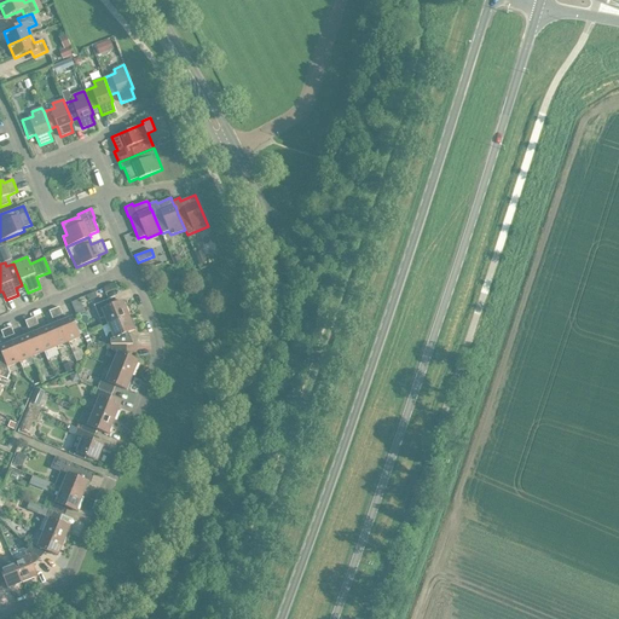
[(108,324),(128,316),(122,301),(117,304),(114,298),(94,306),(100,318),(105,317),(108,324)]
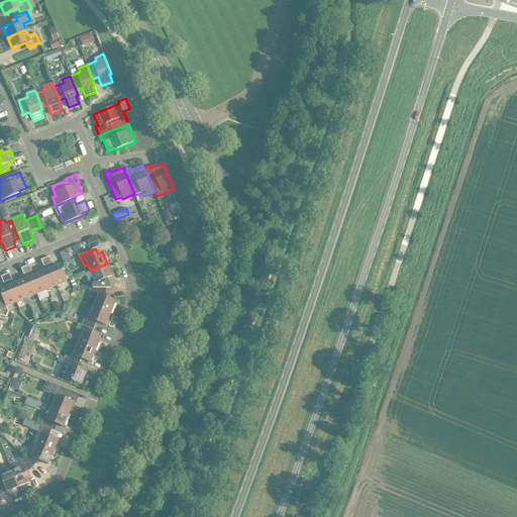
[(112,276),(107,264),(90,271),(95,283),(93,284),(93,288),(105,288),(111,287),(107,278),(112,276)]
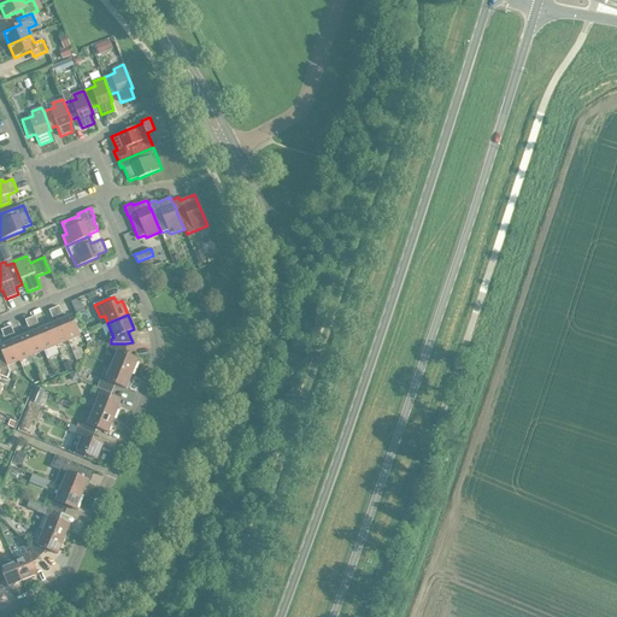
[(72,316),(59,322),(68,341),(80,335),(72,316)]
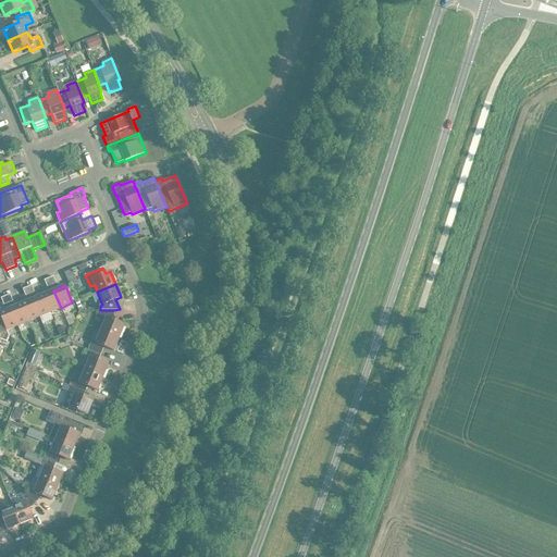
[(53,291),(42,295),(50,312),(61,308),(53,291)]
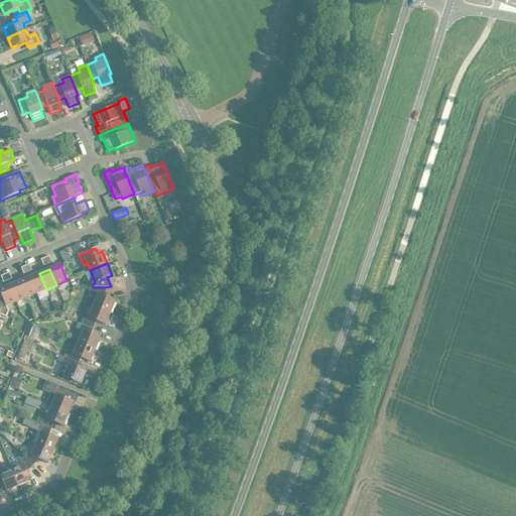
[(39,273),(29,277),(36,293),(46,289),(39,273)]
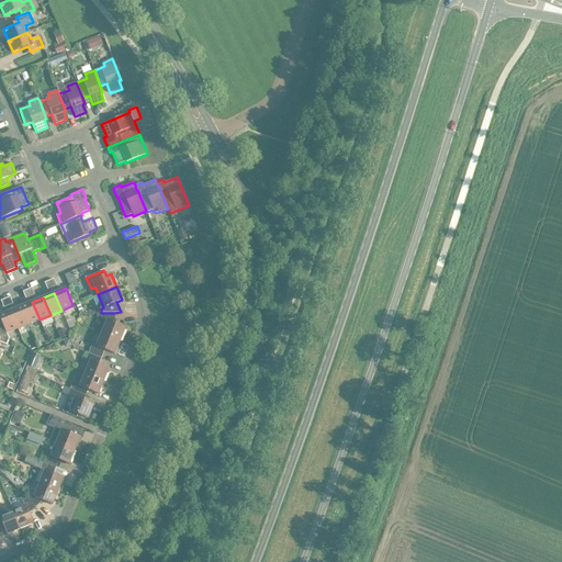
[(32,302),(21,306),(29,324),(40,319),(32,302)]
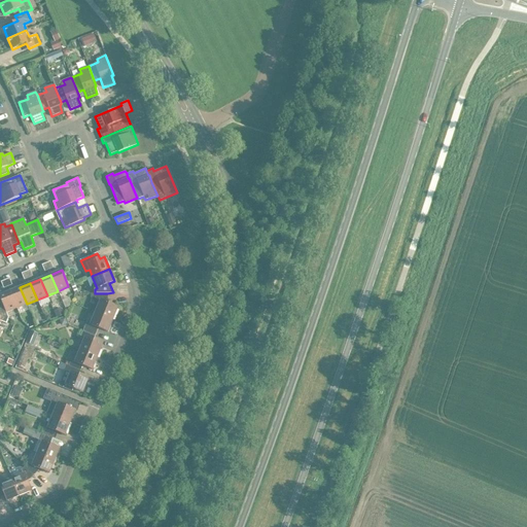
[(20,287),(9,291),(16,308),(27,304),(20,287)]
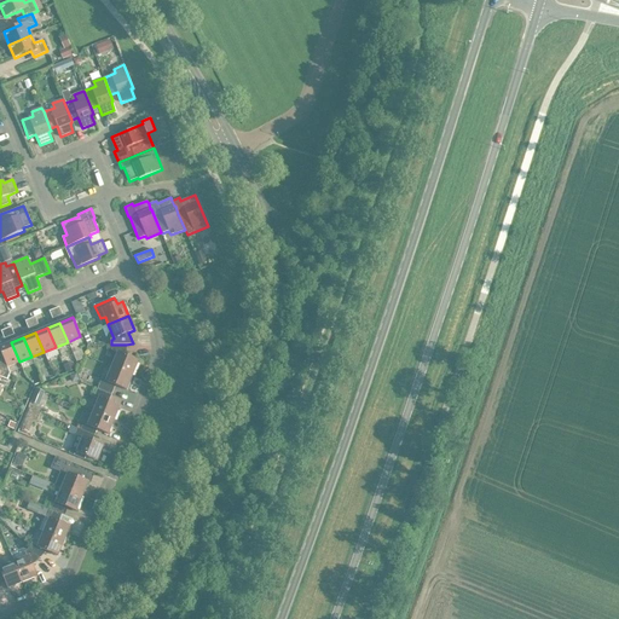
[(0,376),(7,380),(10,372),(7,366),(19,362),(11,342),(0,346),(0,376)]
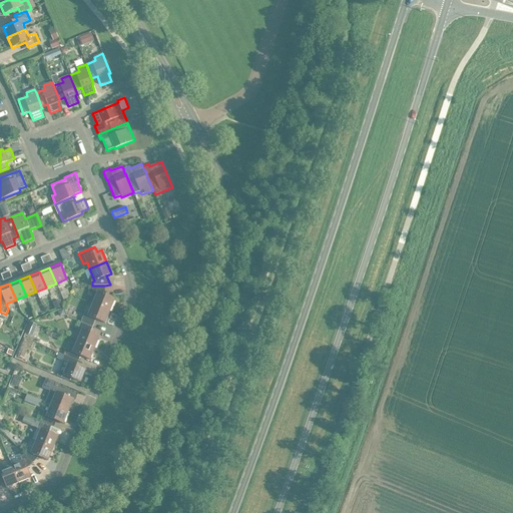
[(104,295),(104,286),(92,286),(92,291),(97,293),(93,304),(109,311),(114,299),(104,295)]
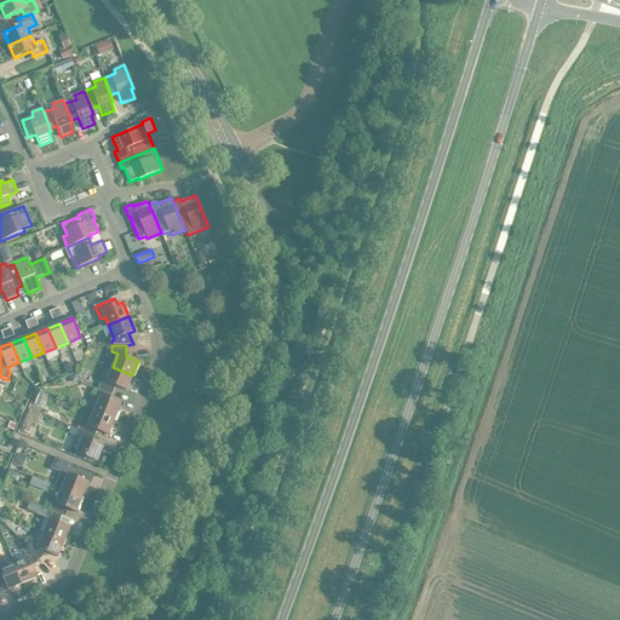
[(126,390),(132,375),(113,367),(107,382),(101,380),(97,390),(112,396),(115,386),(126,390)]
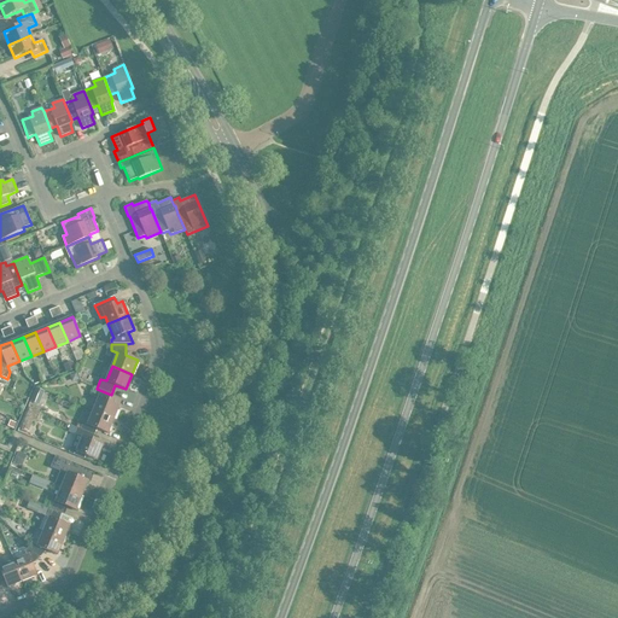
[(30,380),(35,375),(29,369),(23,374),(30,380)]
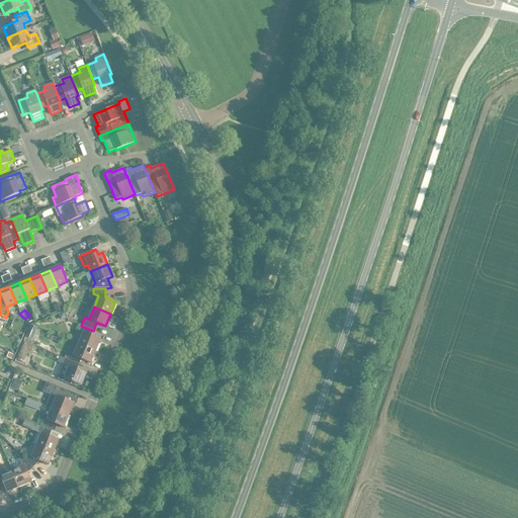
[(91,335),(93,331),(81,326),(78,332),(82,334),(78,344),(95,351),(100,339),(91,335)]
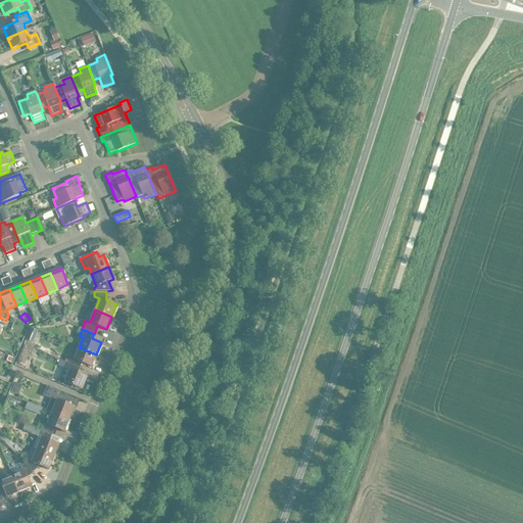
[(91,367),(96,354),(79,347),(75,358),(70,355),(67,363),(80,368),(82,363),(91,367)]
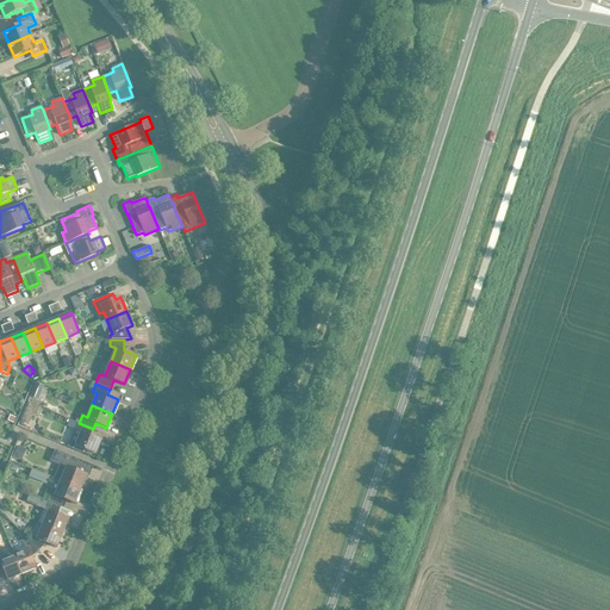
[(93,429),(79,423),(76,422),(74,428),(81,431),(76,443),(69,441),(67,447),(82,453),(83,449),(95,454),(101,440),(91,435),(93,429)]
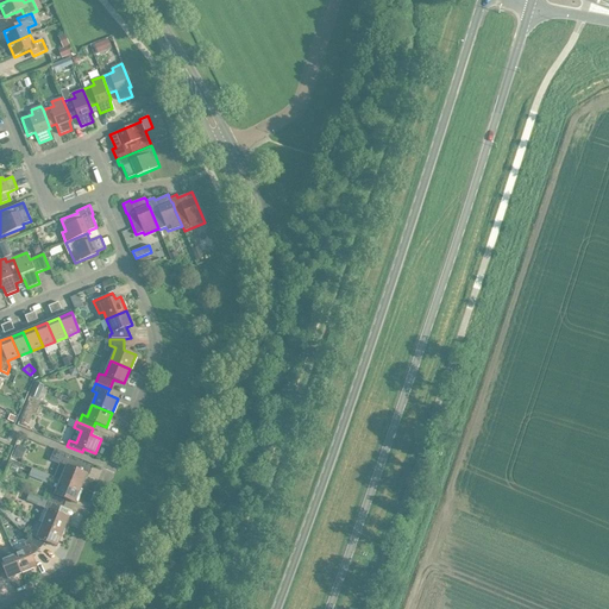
[(55,477),(61,481),(81,489),(87,475),(89,475),(93,465),(55,450),(50,460),(60,464),(55,477)]
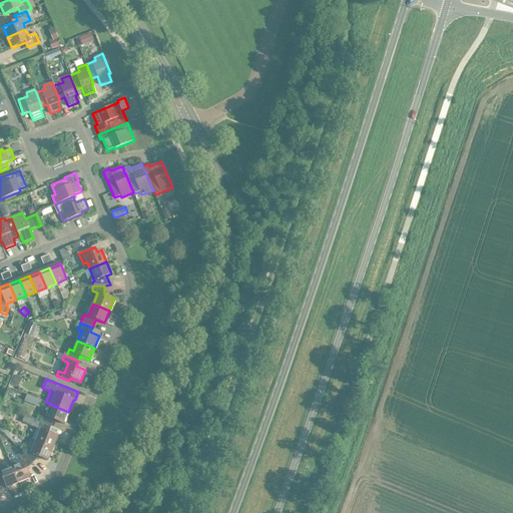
[(42,415),(39,421),(51,426),(54,420),(63,424),(68,412),(51,405),(46,417),(42,415)]
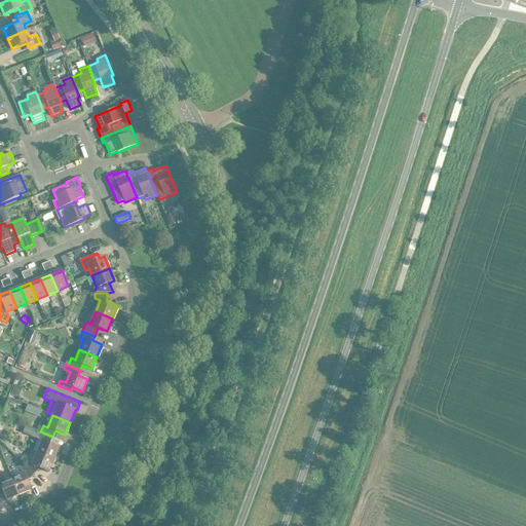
[(37,453),(53,460),(59,448),(59,447),(62,441),(52,437),(40,431),(33,451),(37,453)]
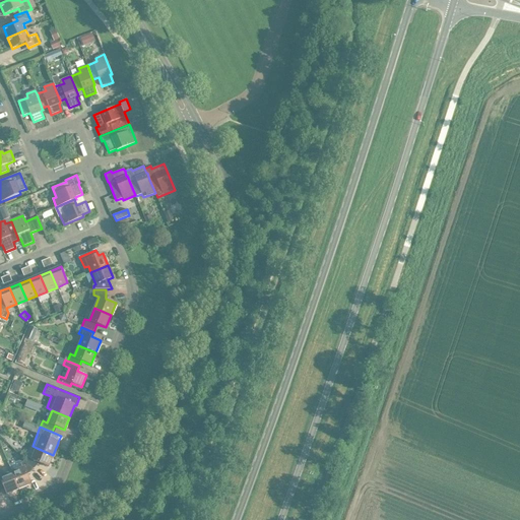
[(48,467),(53,455),(37,448),(31,459),(26,457),(24,460),(33,468),(39,463),(48,467)]
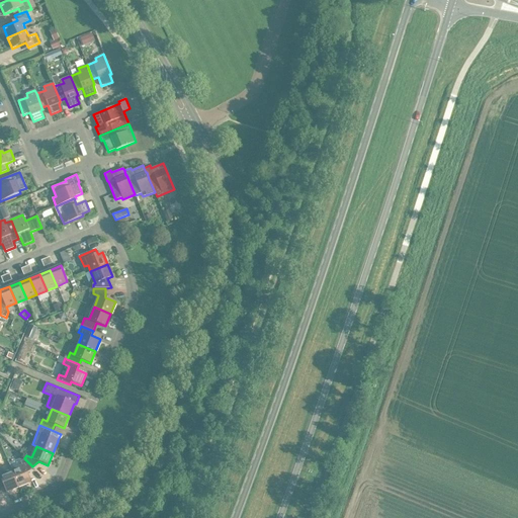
[(27,472),(32,466),(24,458),(20,461),(22,466),(11,470),(18,487),(30,482),(27,472)]
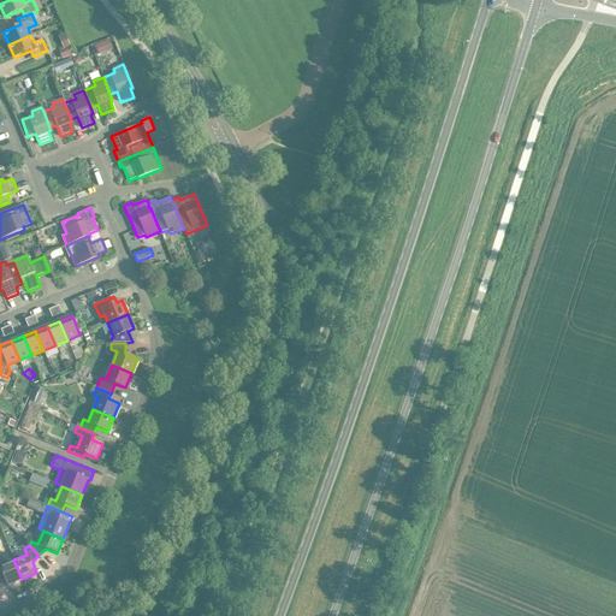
[(22,579),(13,560),(0,564),(0,574),(4,574),(7,585),(22,579)]
